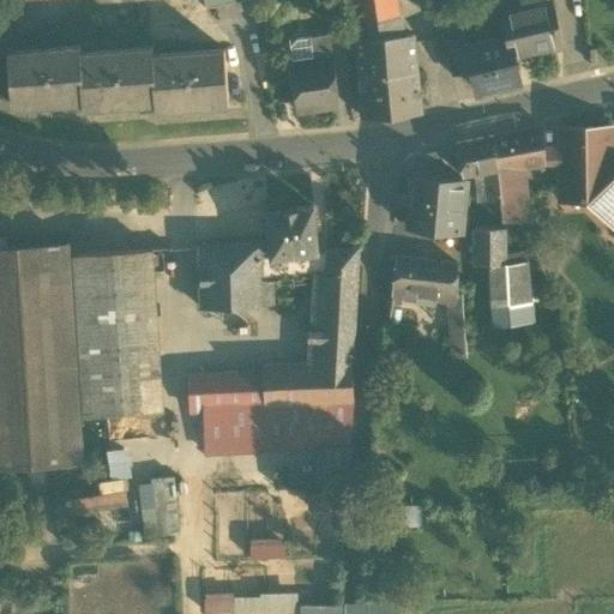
[(355,0),(359,22),(398,16),(395,0),(355,0)]
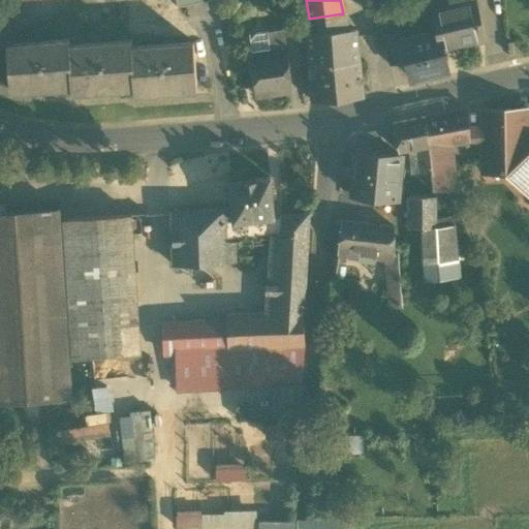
[(475,2),(450,8),(433,11),(437,31),(441,50),(442,50),(485,40),(475,2)]
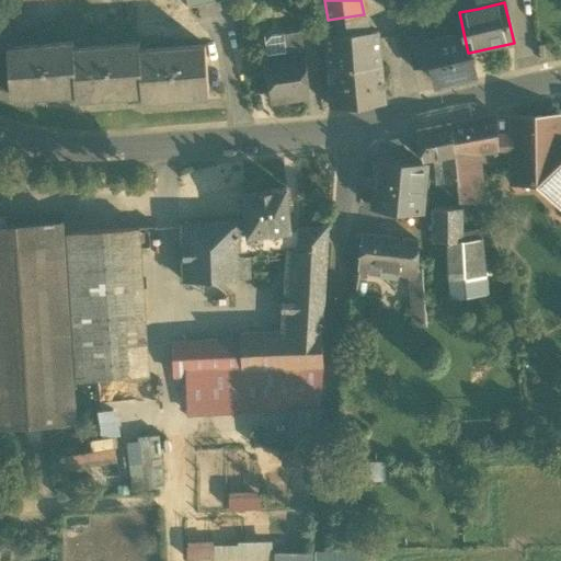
[(366,35),(364,14),(328,20),(323,21),(329,68),(380,68),(377,34),(366,35)]
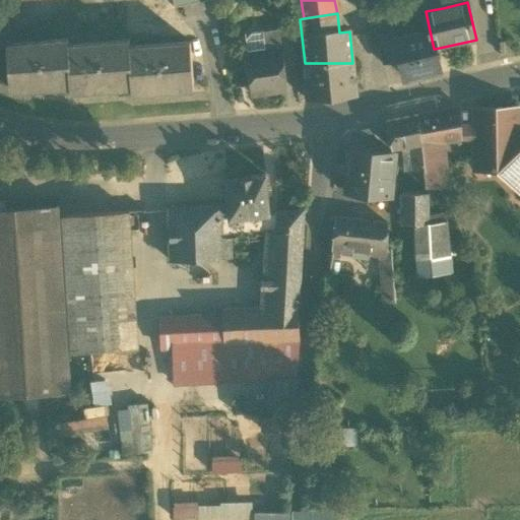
[(383,64),(400,60),(395,39),(396,39),(392,17),(374,28),(383,64)]
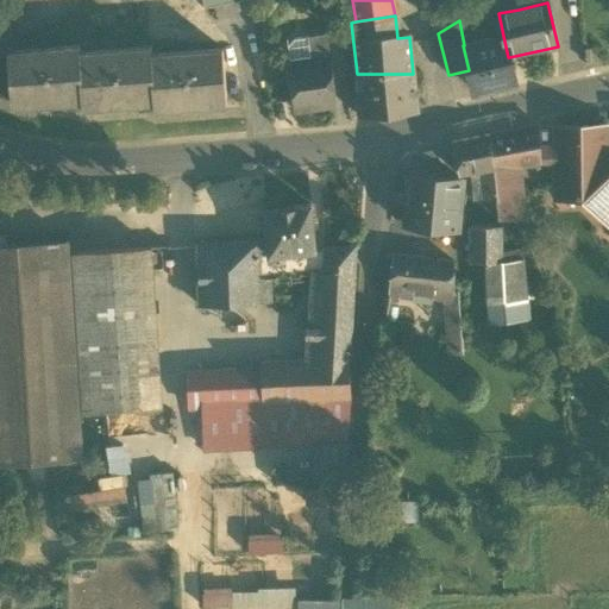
[(328,60),(331,79),(345,76),(339,33),(308,38),(308,39),(312,62),(328,60)]
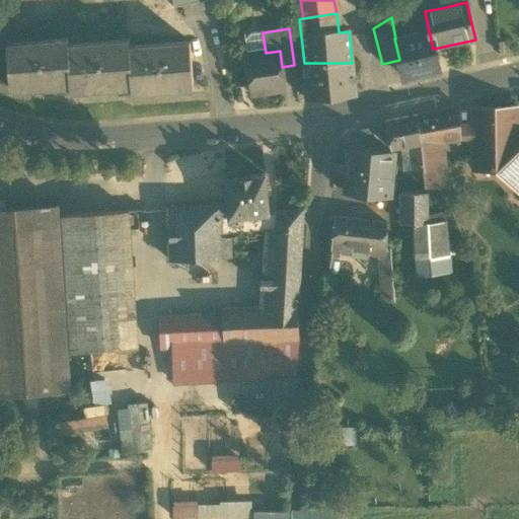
[(429,30),(395,39),(394,39),(399,60),(403,78),(439,70),(434,49),(433,49),(429,30)]
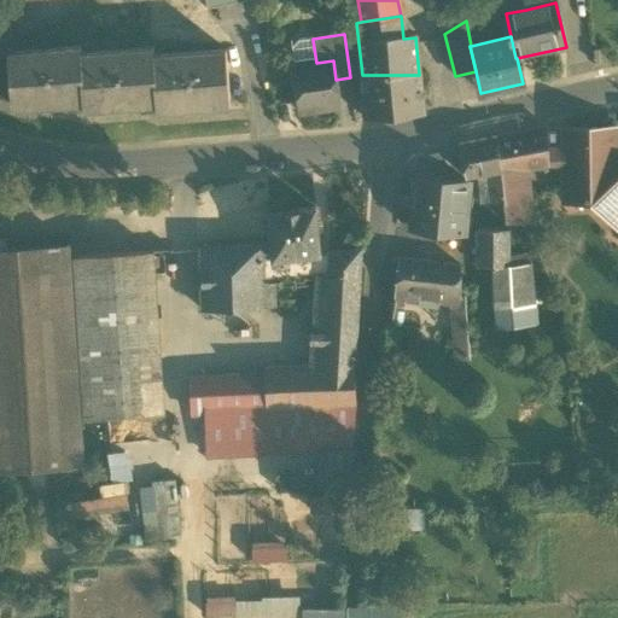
[(333,60),(316,63),(313,40),(299,41),(293,48),(295,65),(302,114),(340,109),(336,80),(333,60)]
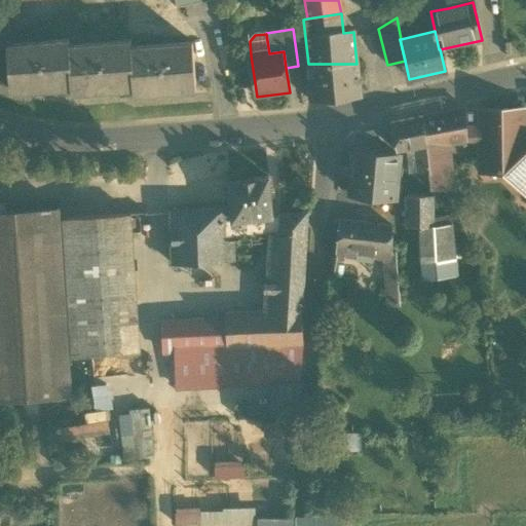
[(10,91),(71,86),(70,45),(69,39),(7,44),(10,91)]
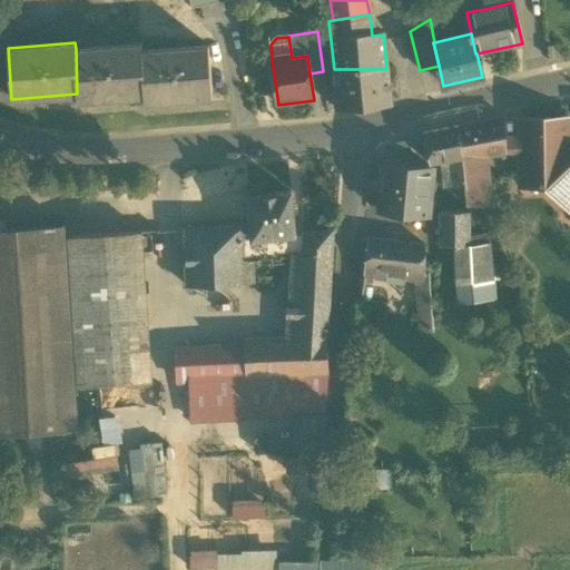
[(78,100),(146,96),(143,51),(141,45),(76,49),(77,94),(78,100)]
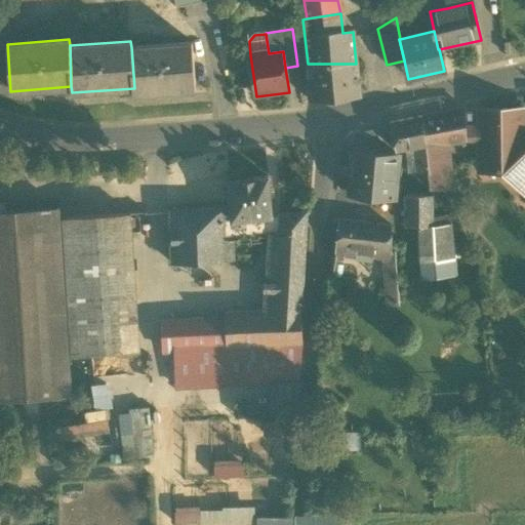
[(193,42),(131,47),(134,88),(134,94),(196,89),(193,42)]
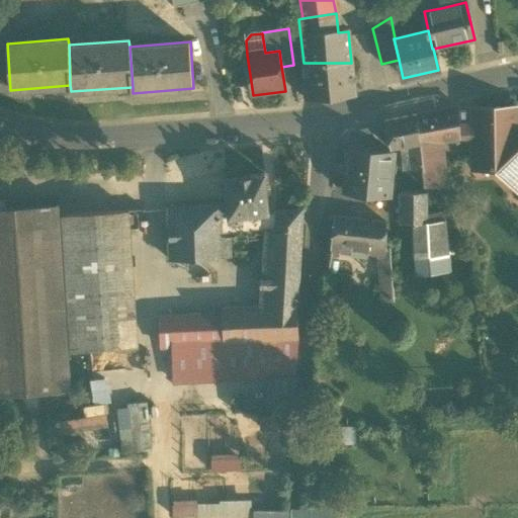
[(304,63),(308,100),(355,96),(351,63),(304,63)]
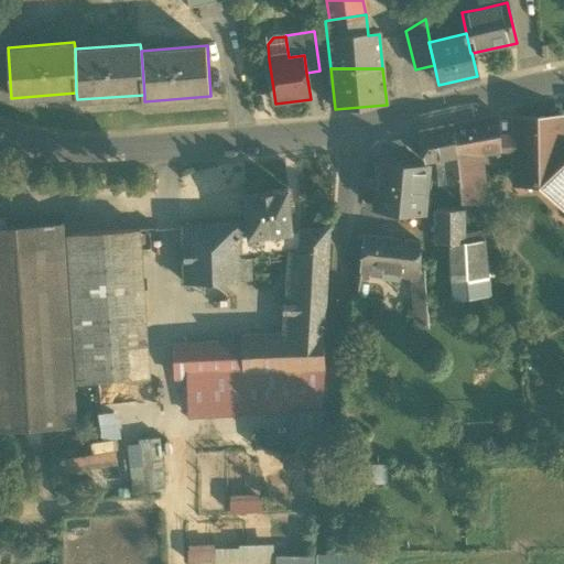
[(462,203),(481,204),(476,155),(501,151),(500,134),(498,118),(453,126),(419,132),(420,136),(425,163),(435,161),(446,159),(448,185),(459,184),(461,184),(462,203)]
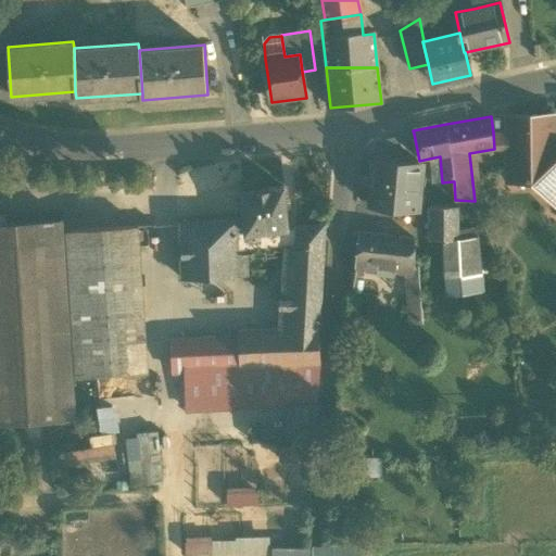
[(542,181),(552,192),(555,191),(555,150),(554,117),(506,117),(506,133),(506,148),(507,180),(512,180),(512,179),(526,179),(526,185),(534,185),(534,181),(542,181)]
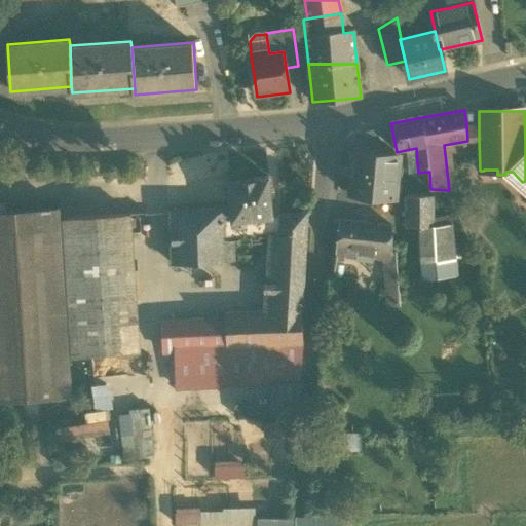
[(479,125),(466,125),(467,141),(479,140),(479,125)]
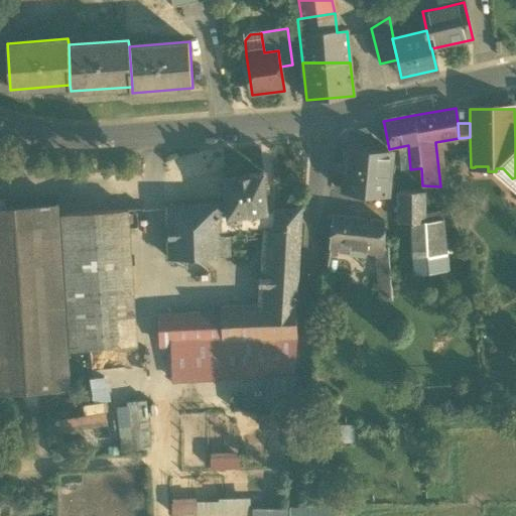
[(408,145),(398,147),(400,170),(410,169),(408,145)]
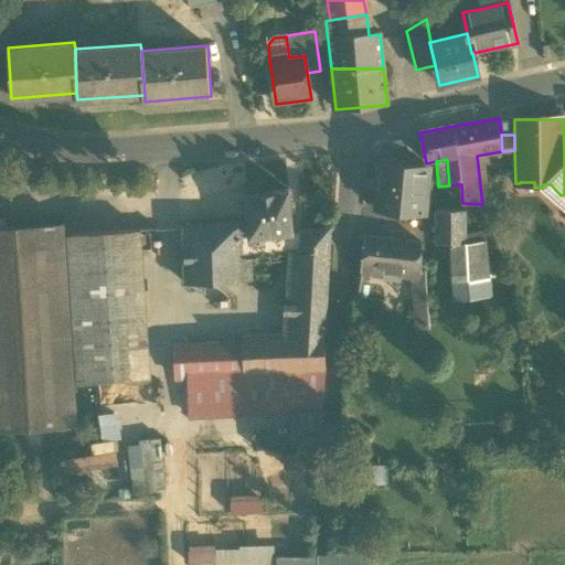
[(380,163),(377,189),(427,193),(429,168),(427,168),(380,163)]
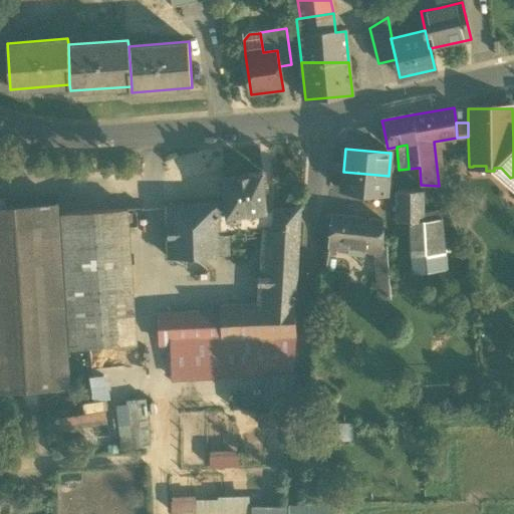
[(494,168),(494,171),(513,194),(513,177),(510,178),(501,168),(494,168)]
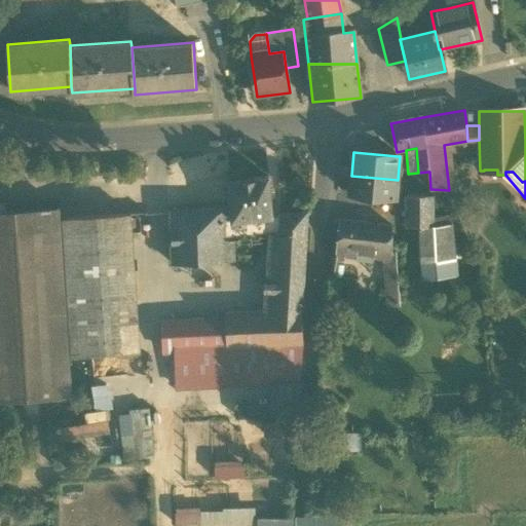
[(396,199),(398,180),(351,176),(349,195),(396,199)]
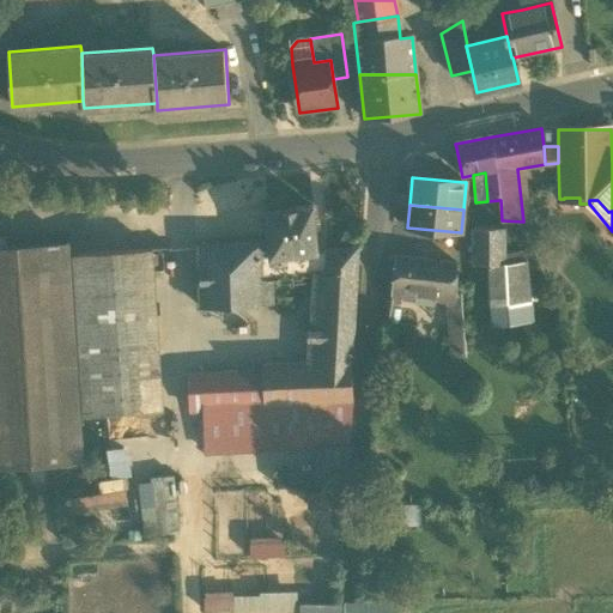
[(261,242),(262,281),(274,280),(326,275),(327,250),(317,252),(313,207),(267,212),(271,242),(261,242)]
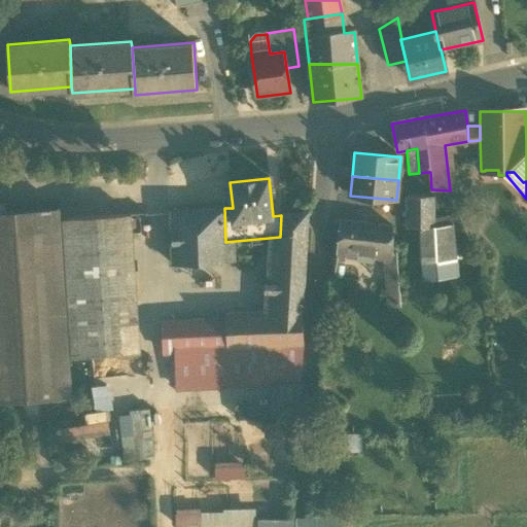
[(433,196),(407,196),(407,201),(407,227),(420,227),(434,225),(434,219),(433,196)]
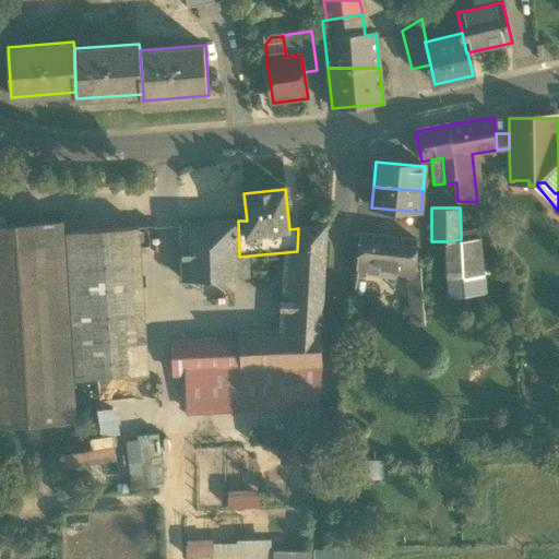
[(181,225),(183,281),(240,278),(239,257),(238,221),(181,225)]
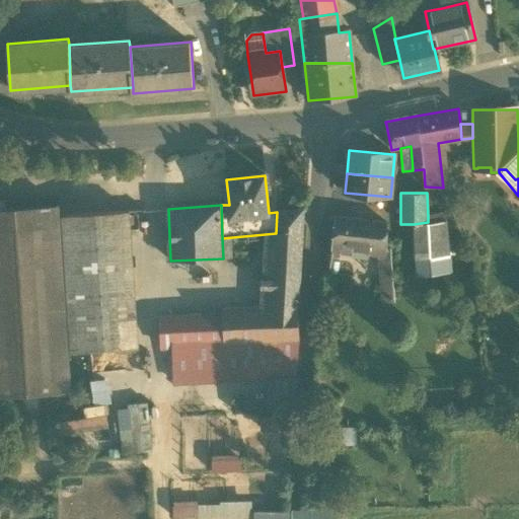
[(0,209),(0,397),(71,393),(65,305),(62,253),(59,206),(0,209)]
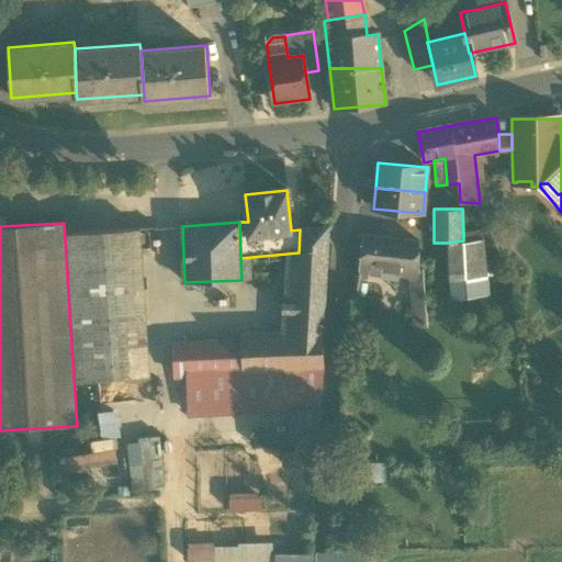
[(285,277),(282,334),(323,333),(329,226),(300,229),(299,253),(296,278),(285,277)]
